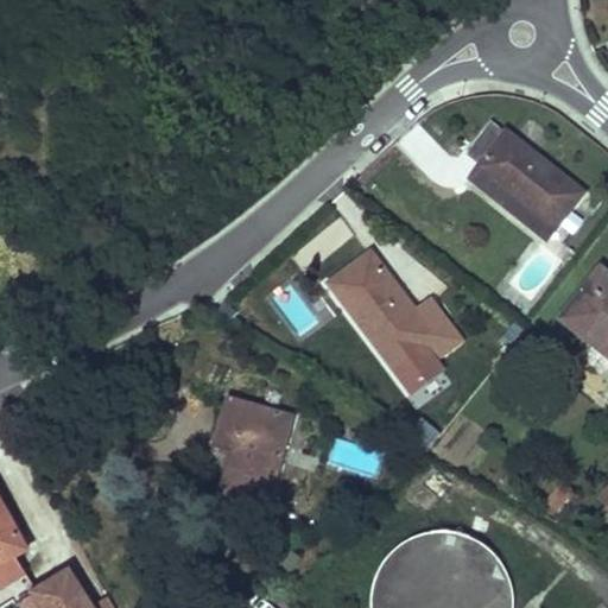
[(584,192),(494,121),(468,152),(487,166),(476,179),(546,234),(558,221),(561,222),(584,192)]
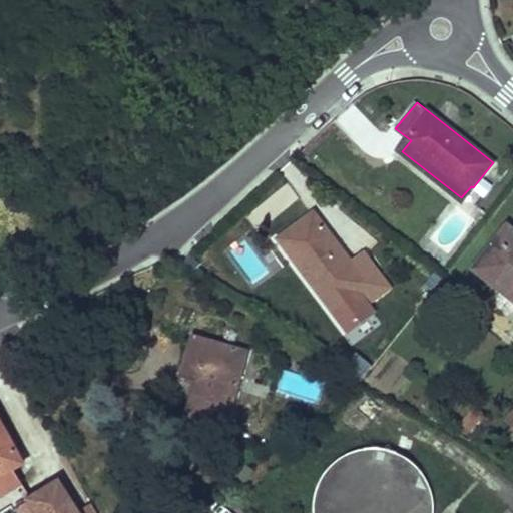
[(316,273),(339,304),(357,291),(367,304),(391,287),(366,253),(351,264),(315,214),(282,238),(309,278),(316,273)]
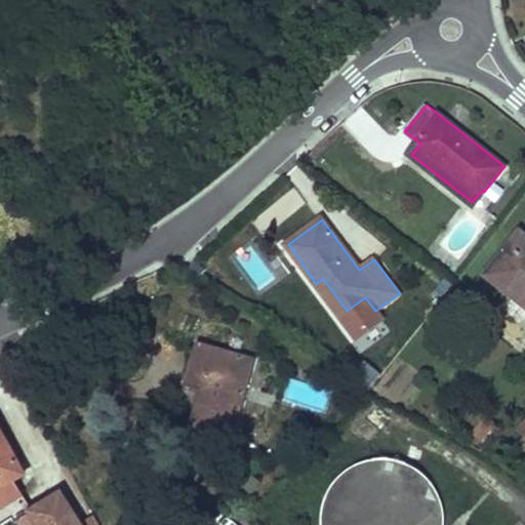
[(524,306),(524,234),(521,231),(486,274),(524,306)]
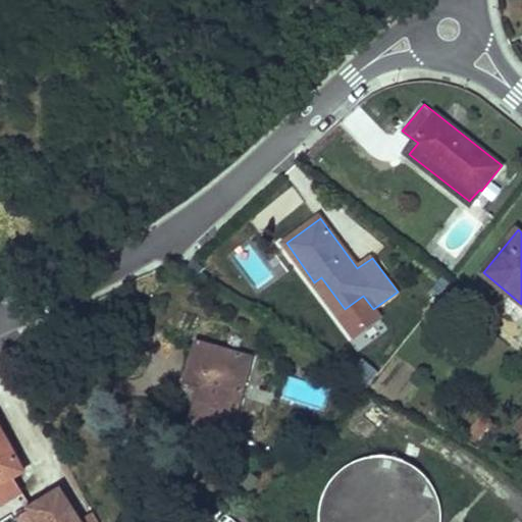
[(321,277),(314,282),(336,314),(345,309),(321,277)]
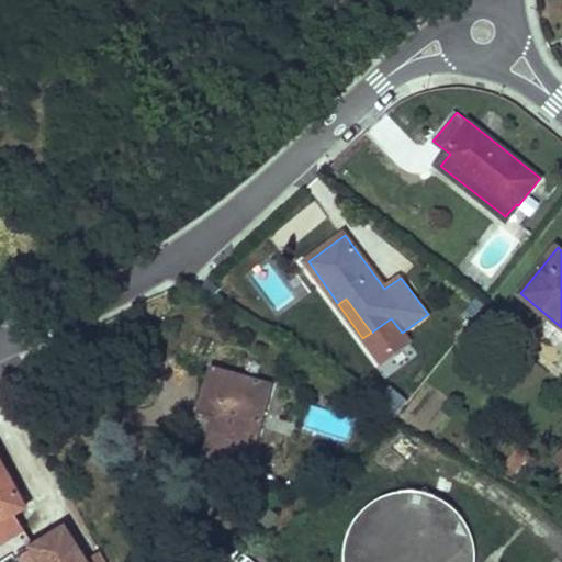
[(271,385),(213,371),(202,413),(218,416),(214,431),(209,456),(250,467),(271,385)]
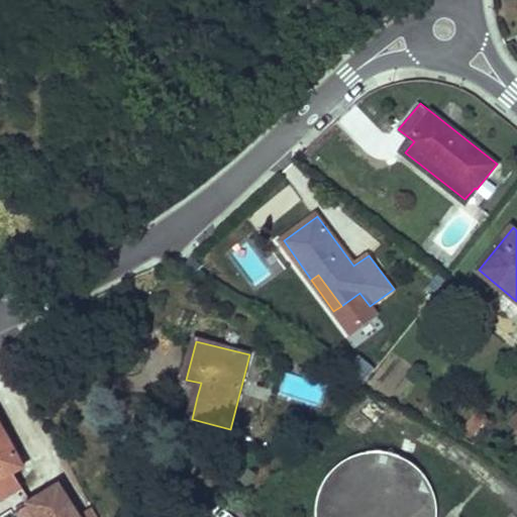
[(183,393),(197,397),(201,383),(186,380),(183,393)]
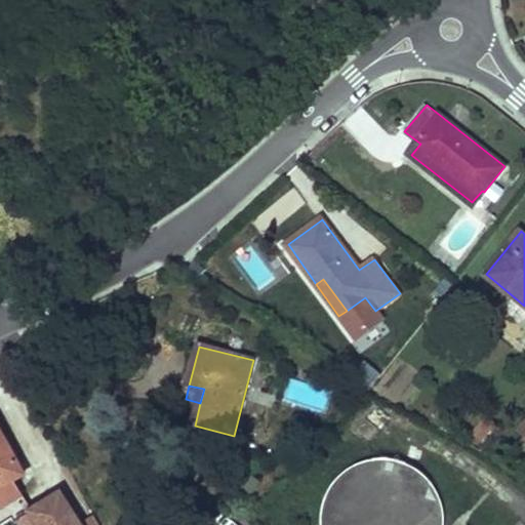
[(496,425),(487,417),(474,434),(484,441),(496,425)]
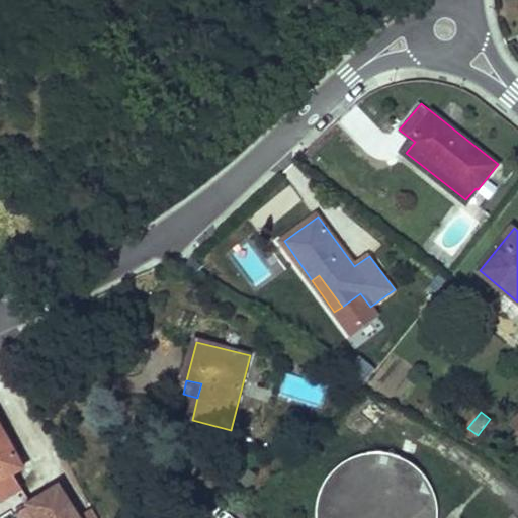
[(24,468),(0,424),(0,517),(10,517),(18,514),(33,506),(16,473),(24,468)]
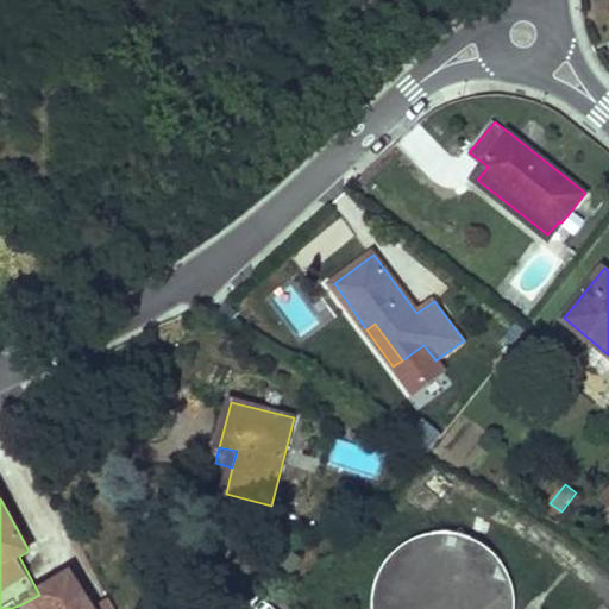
[(509,575),(504,566),(494,562),(497,556),(494,551),(485,545),(476,539),(466,535),(459,534),(451,533),(439,533),(425,535),(414,540),(402,547),(390,559),(384,570),(378,582),(376,595),(375,606),(375,608),(515,608),(516,600),(514,584),(509,575)]
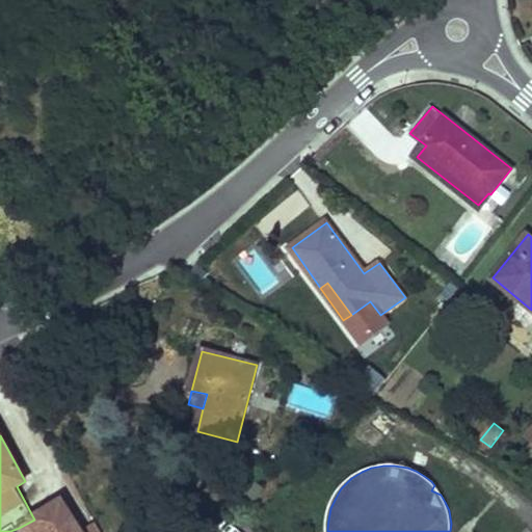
[(81,531),(56,487),(32,501),(49,531),(81,531)]
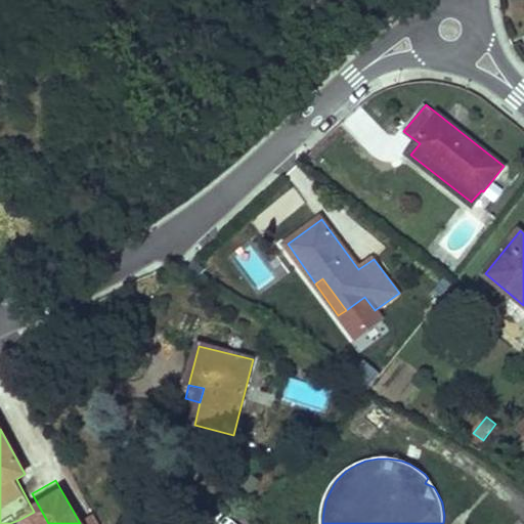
[(40,523),(34,512),(18,520),(19,523),(40,523)]
